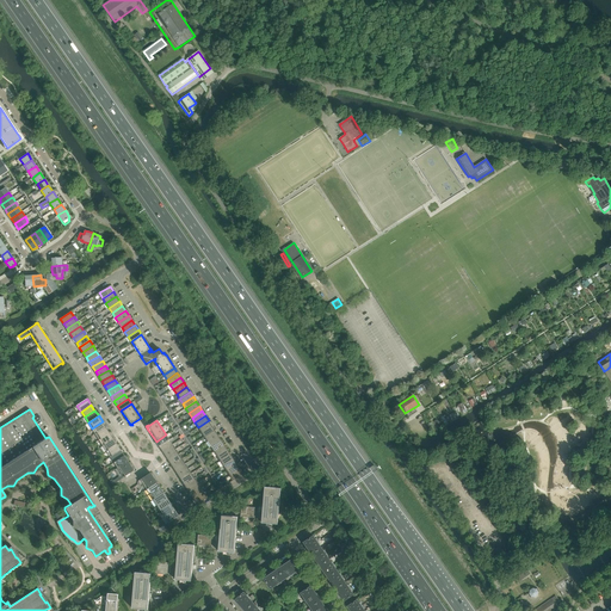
[(209,420),(198,427),(202,432),(211,425),(209,420)]
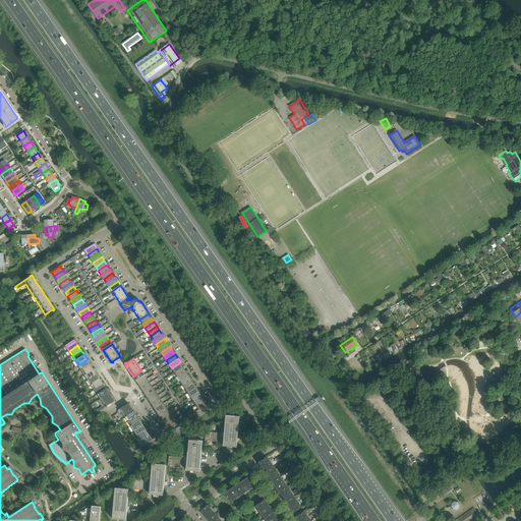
[(88,359),(78,365),(81,370),(91,364),(88,359)]
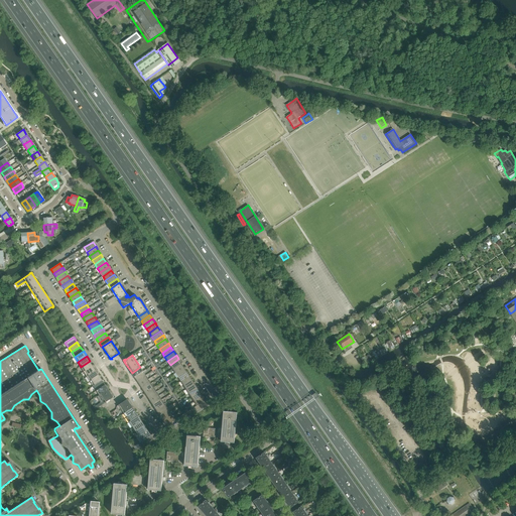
[(178,359),(170,365),(172,369),(181,363),(178,359)]
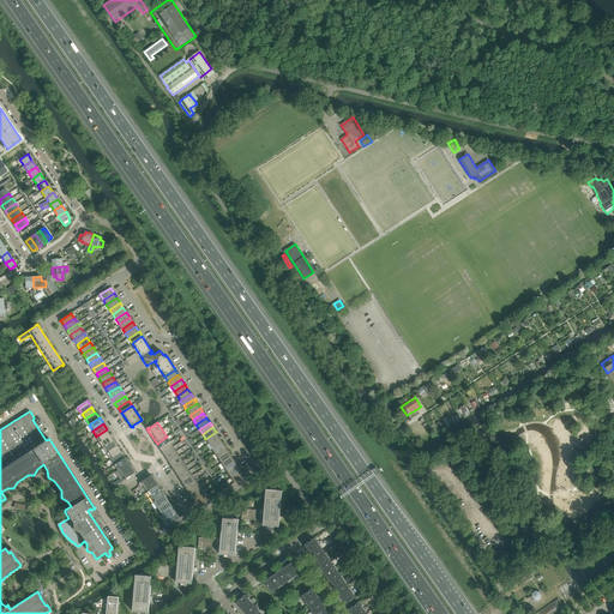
[(107,429),(96,437),(100,441),(110,435),(107,429)]
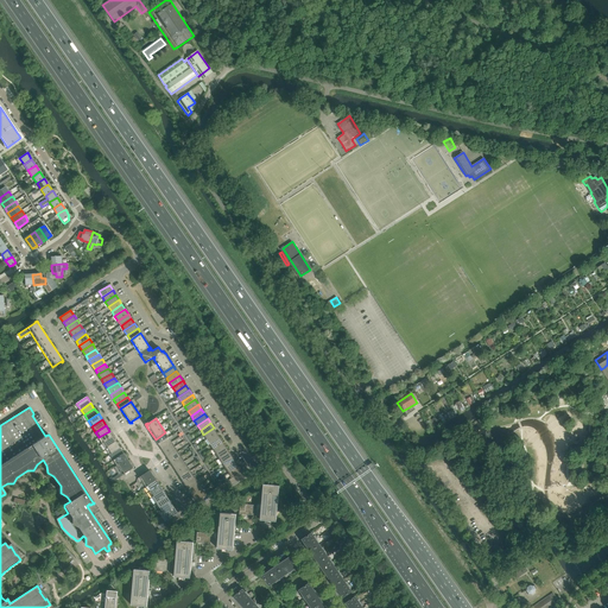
[(214,428),(203,435),(207,439),(217,432),(214,428)]
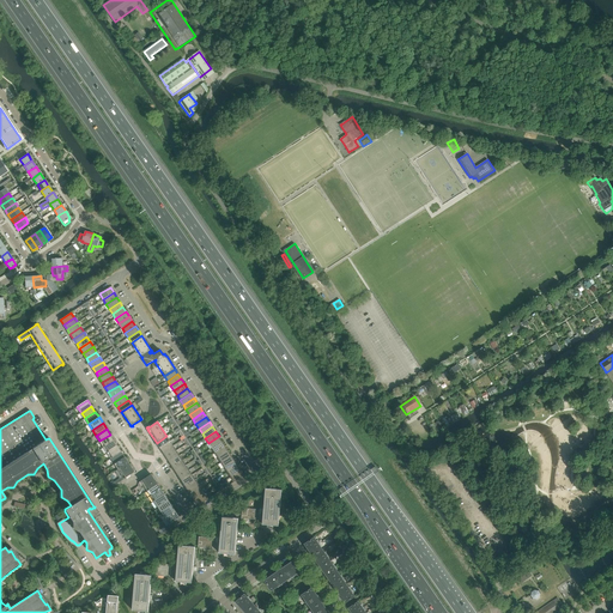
[(110,435),(99,441),(103,447),(114,439),(110,435)]
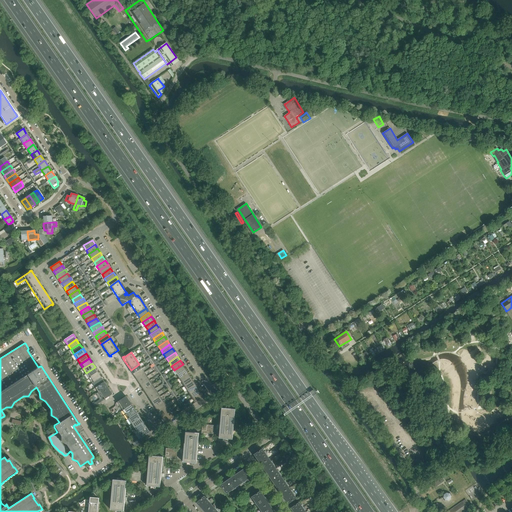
[(139,364),(131,370),(133,374),(142,368),(139,364)]
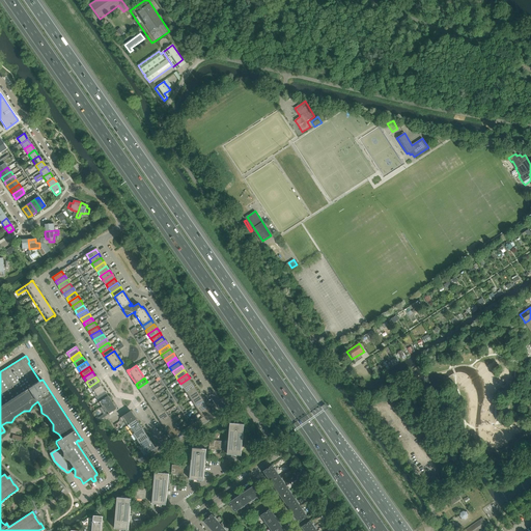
[(190,378),(180,384),(184,388),(192,382),(190,378)]
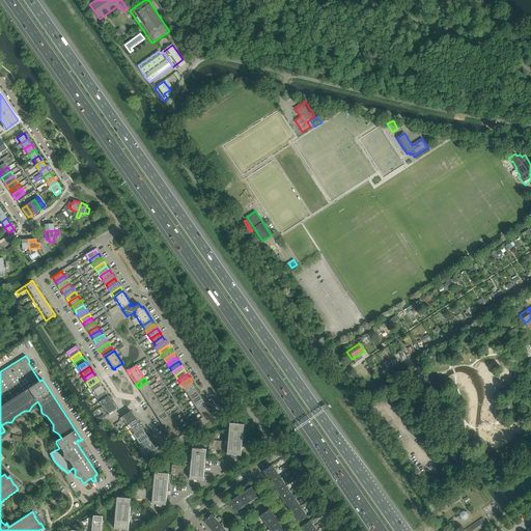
[(99,381),(89,387),(93,392),(102,386),(99,381)]
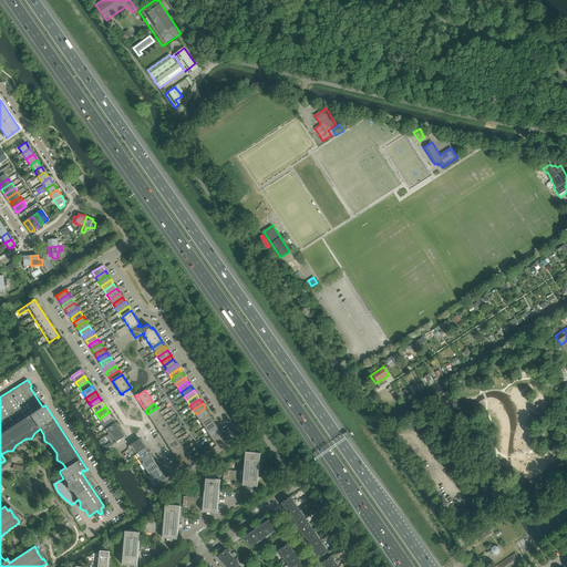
[(157,408),(147,414),(151,419),(161,412),(157,408)]
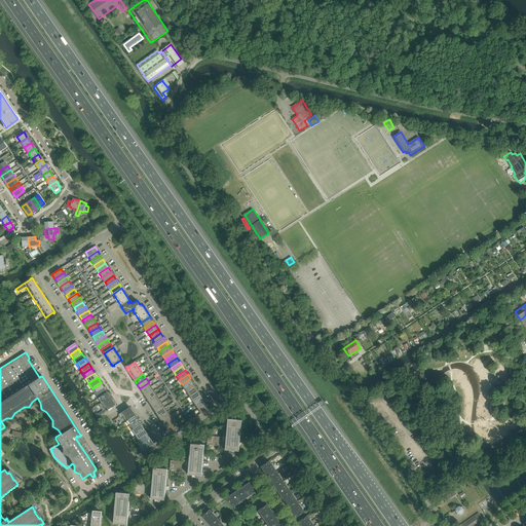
[(190,378),(182,384),(184,388),(193,382),(190,378)]
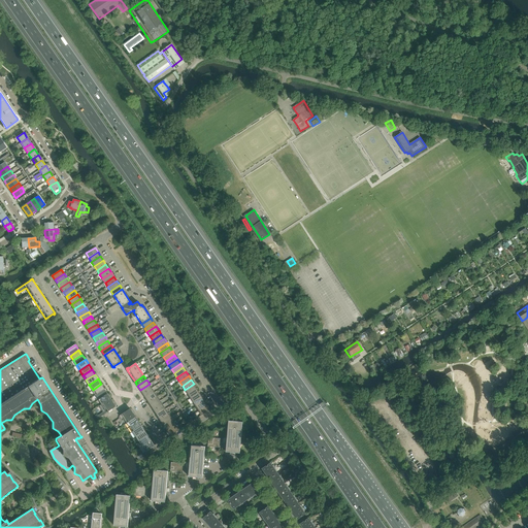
[(101,384),(93,390),(96,395),(104,389),(101,384)]
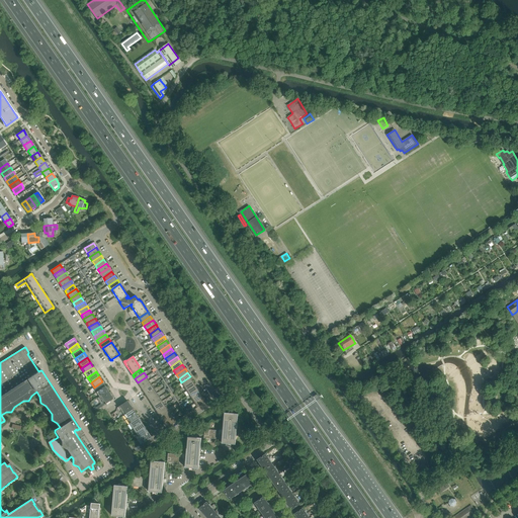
[(147,376),(138,382),(141,386),(149,380),(147,376)]
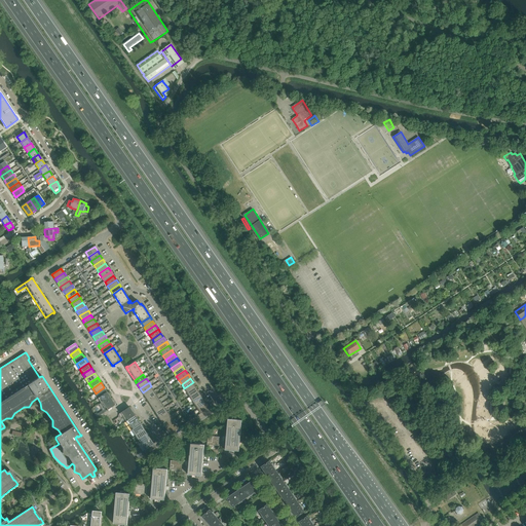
[(193,382),(184,388),(187,392),(196,386),(193,382)]
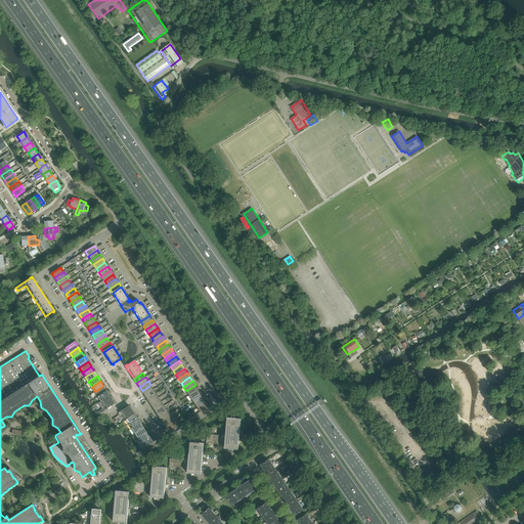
[(150,385),(142,391),(144,395),(154,389),(150,385)]
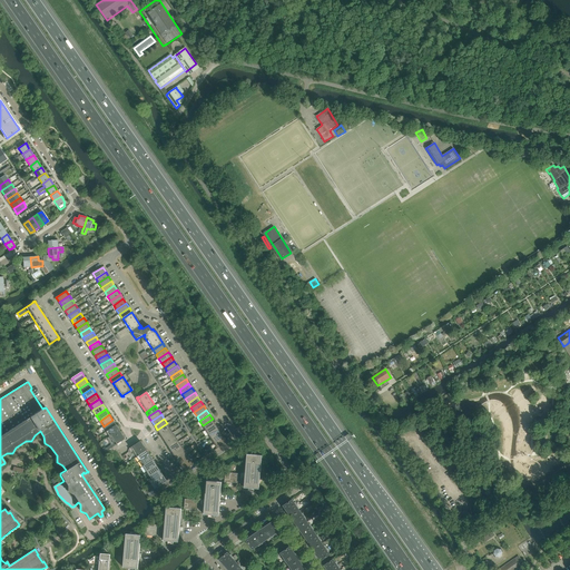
[(213,419),(203,425),(206,430),(215,423),(213,419)]
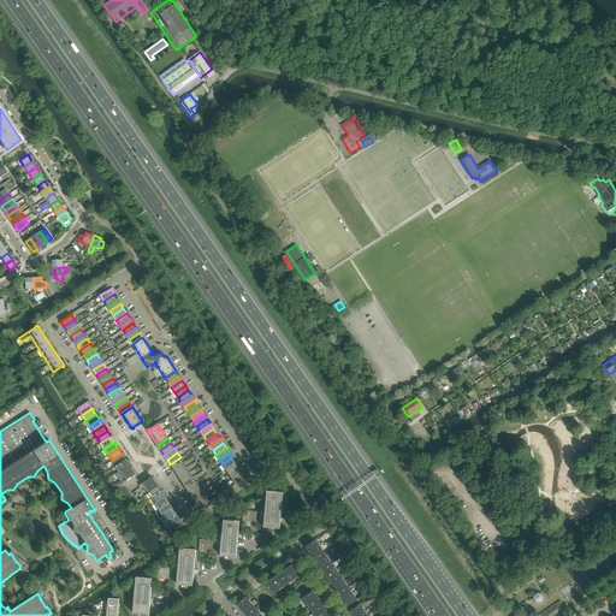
[(122,454),(112,461),(116,467),(126,460),(122,454)]
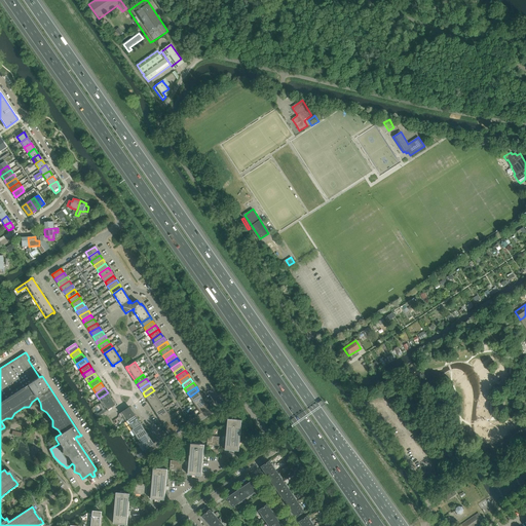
[(154,390),(145,397),(148,401),(157,395),(154,390)]
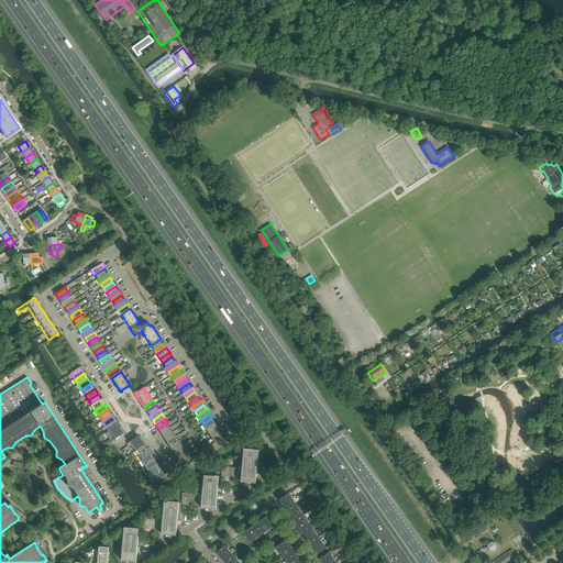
[(212,418),(203,424),(206,429),(216,422),(212,418)]
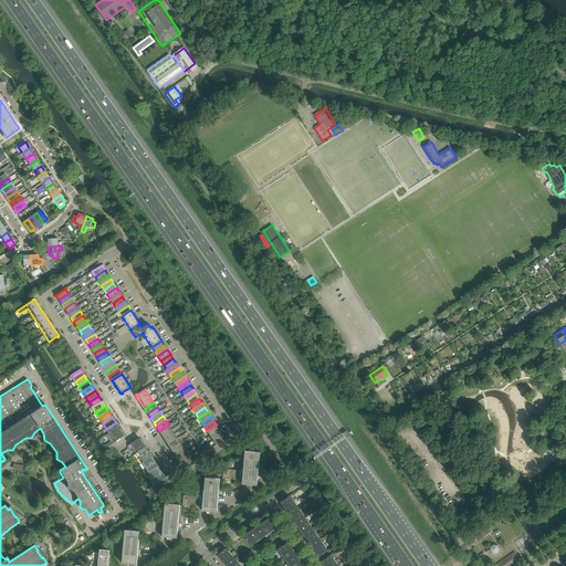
[(116,422),(106,429),(108,433),(118,427),(116,422)]
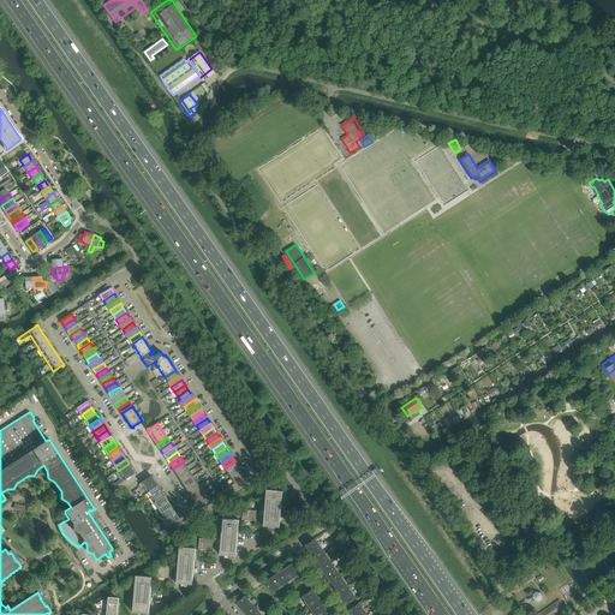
[(184,461),(173,469),(177,473),(186,466),(184,461)]
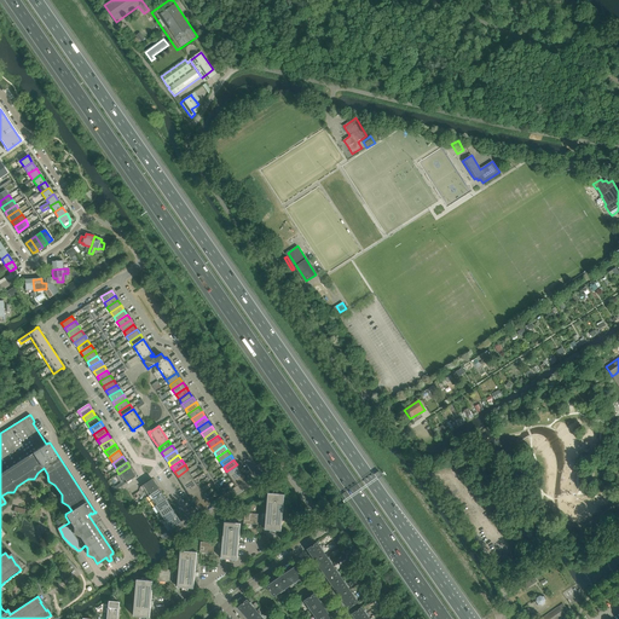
[(237,464),(226,472),(230,476),(241,469),(237,464)]
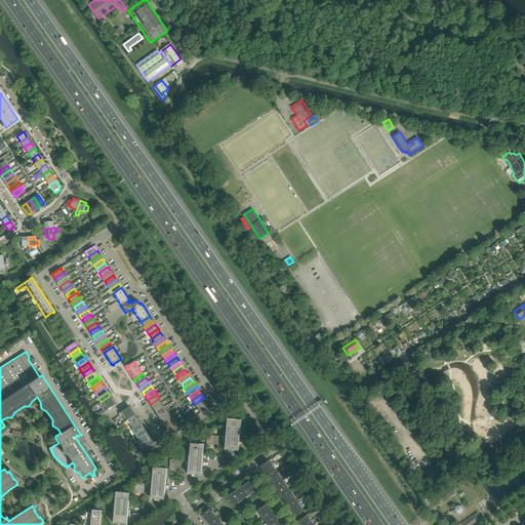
[(116,405),(115,403),(110,396),(101,402),(102,402),(98,403),(103,409),(105,408),(107,410),(108,410),(113,408),(112,406),(114,405),(115,406),(116,405)]
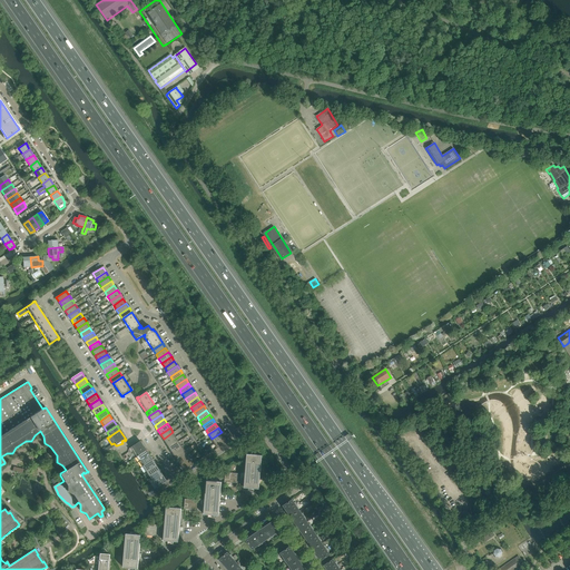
[(173,432),(164,439),(166,443),(176,436),(173,432)]
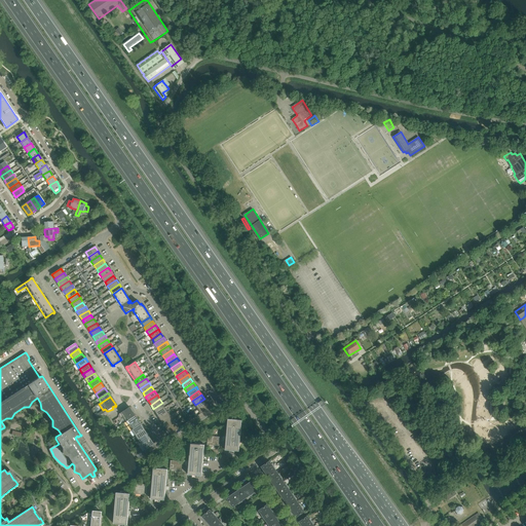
[(204,399),(195,405),(197,409),(207,403),(204,399)]
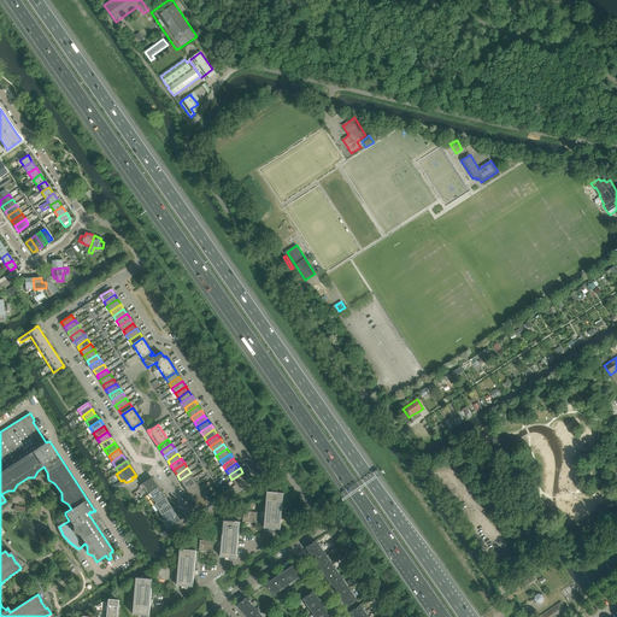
[(191,472),(180,480),(183,485),(194,477),(191,472)]
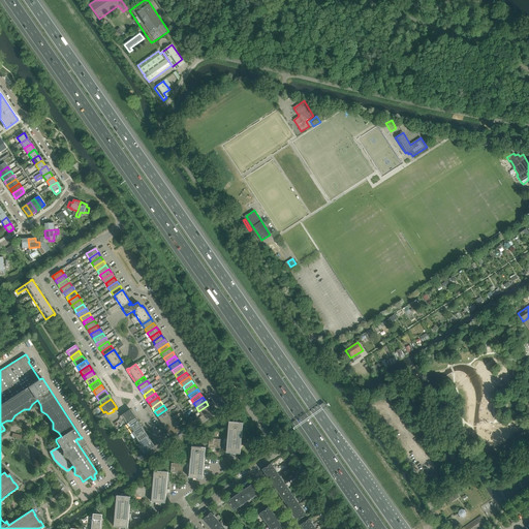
[(208,405),(198,411),(201,416),(211,410),(208,405)]
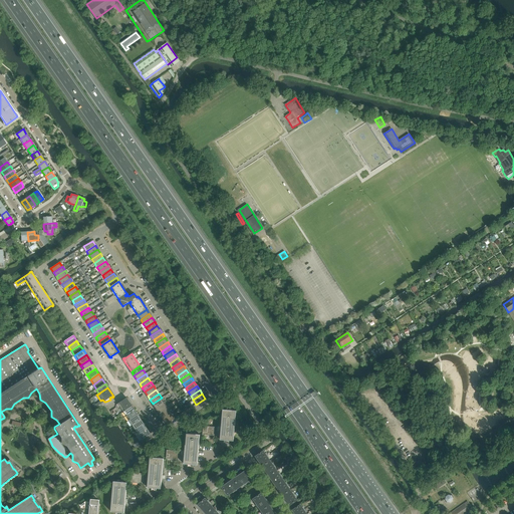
[(126,397),(124,398),(125,399),(116,405),(117,407),(119,406),(123,412),(133,406),(127,399),(126,397)]
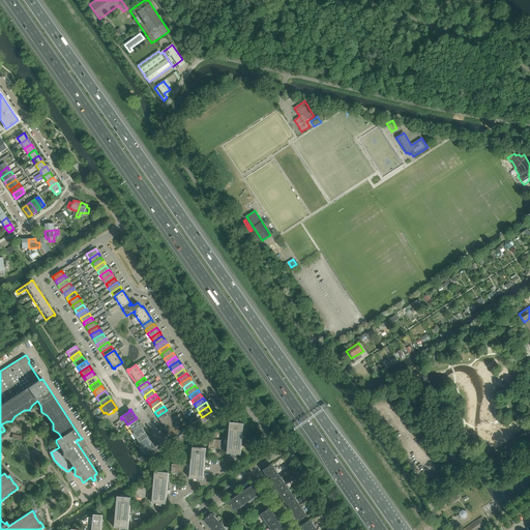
[(167,410),(157,416),(159,420),(169,414),(167,410)]
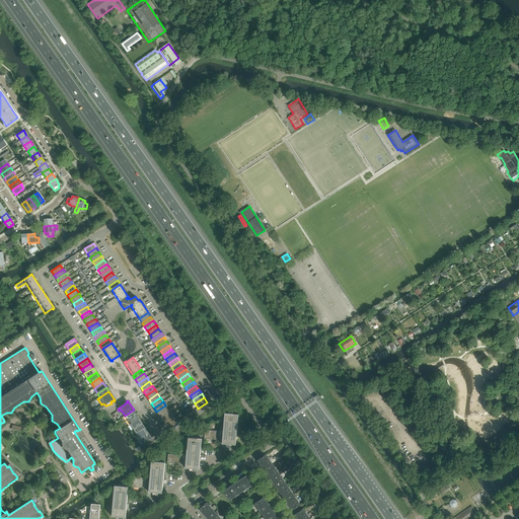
[(165,405),(156,412),(159,416),(168,410),(165,405)]
